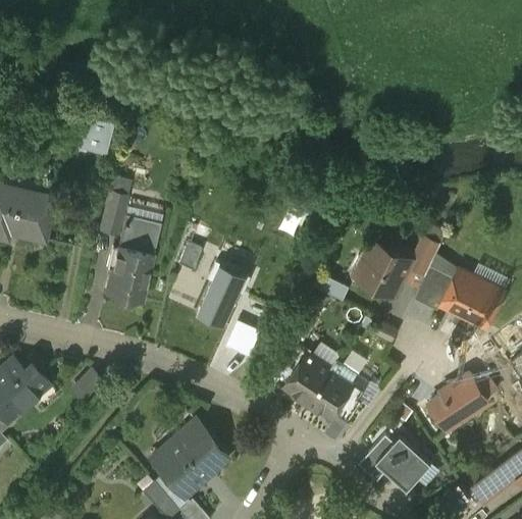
[(101,120),(83,116),(79,130),(97,135),(101,120)]
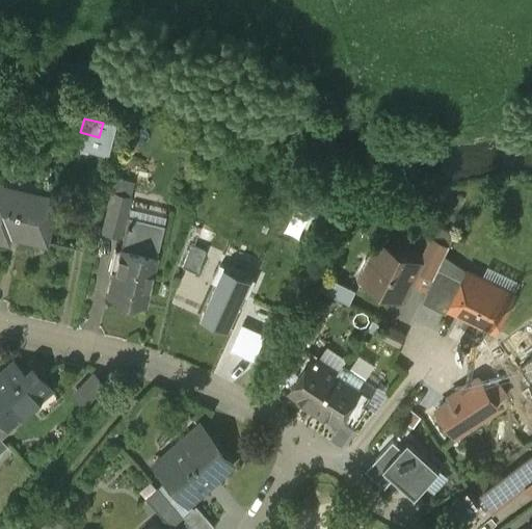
[(67,123),(54,120),(50,135),(61,138),(67,123)]
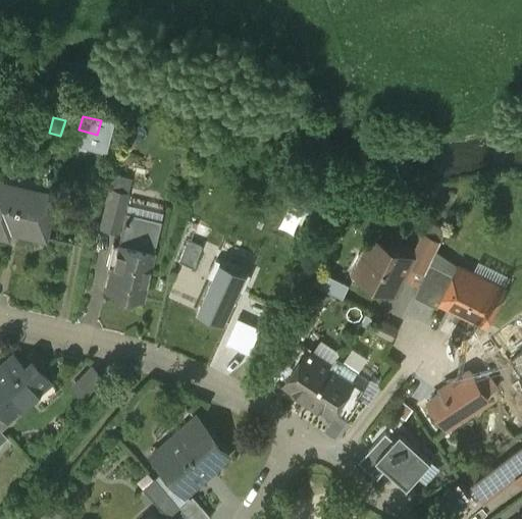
[(51,197),(13,189),(13,192),(0,189),(0,237),(7,239),(8,231),(9,232),(10,228),(21,231),(20,235),(45,241),(45,239),(42,239),(44,230),(47,231),(50,215),(47,215),(51,197)]
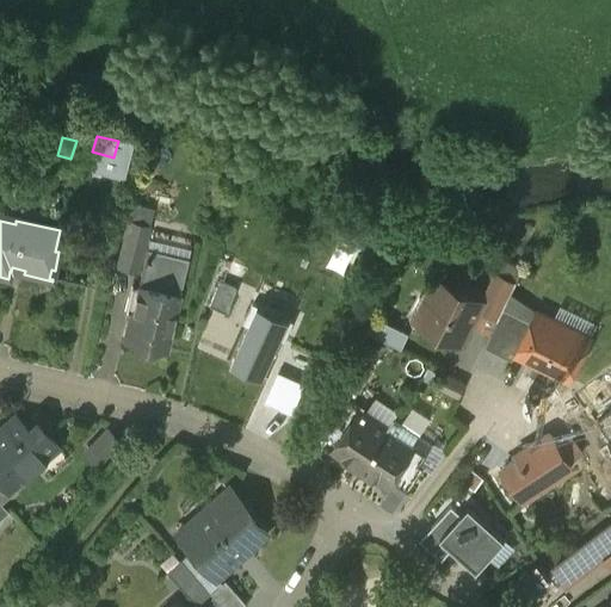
[(143,228),(130,224),(118,267),(137,273),(143,246),(139,245),(143,228)]
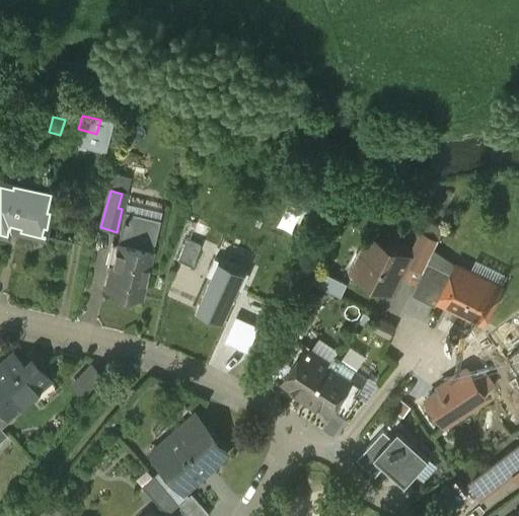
[(157,227),(125,219),(126,213),(125,213),(117,246),(113,245),(109,258),(114,260),(106,291),(140,300),(152,251),(153,252),(160,221),(159,221),(157,227)]
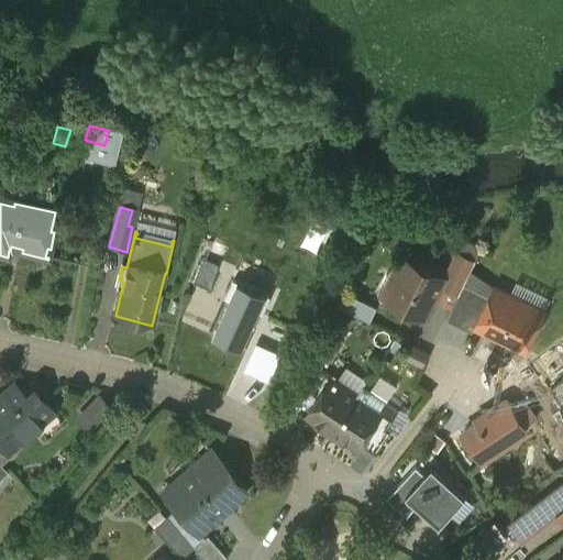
[(459,253),(445,278),(446,280),(443,287),(460,296),(465,286),(476,262),(459,253)]
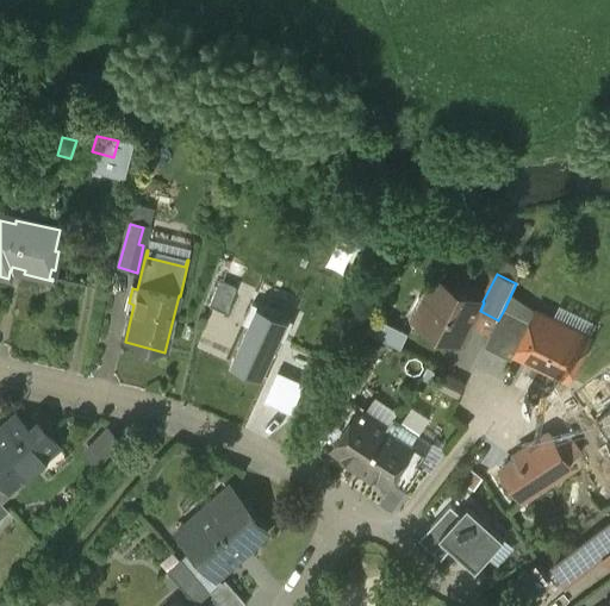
[(483,301),(437,279),(425,301),(433,305),(424,320),(440,329),(439,332),(462,345),(480,311),(484,303),(483,301)]
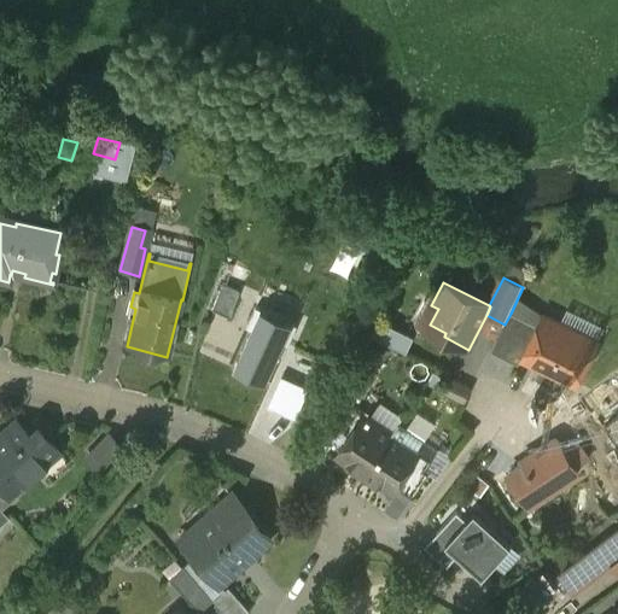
[(239,293),(223,287),(213,311),(211,313),(229,319),(239,293)]
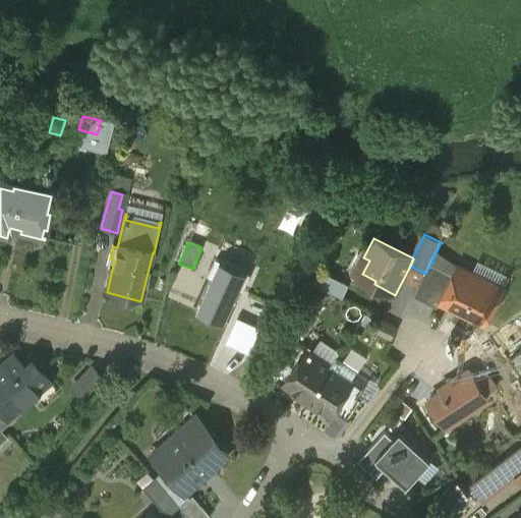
[(425,274),(414,297),(438,308),(440,303),(441,303),(454,276),(430,265),(425,274)]
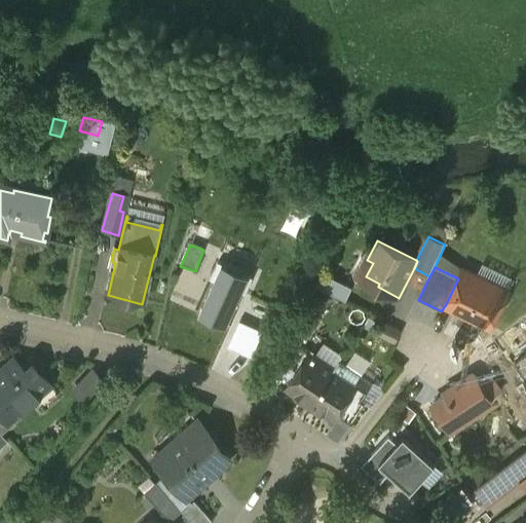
[(489,283),(463,269),(458,278),(445,306),(491,329),(503,303),(489,296),(492,290),(489,283)]
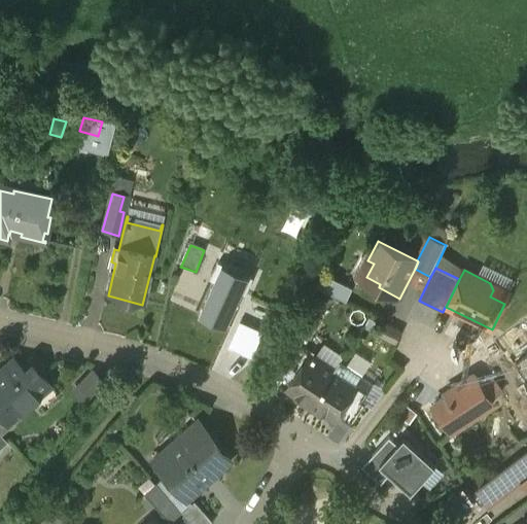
[(230,292),(197,279),(182,316),(215,329),(222,312),(224,313),(233,294),(230,293),(230,292)]
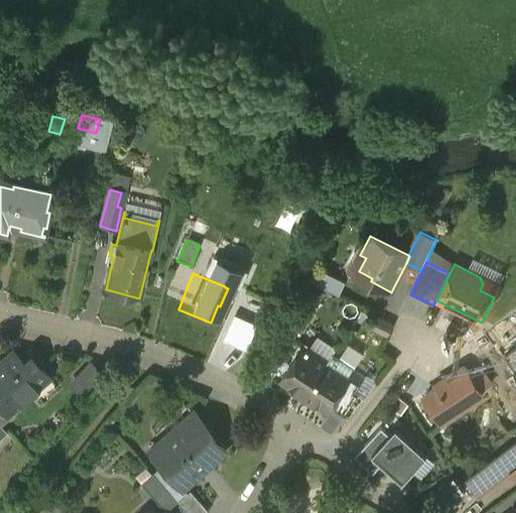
[(392,326),(379,318),(373,330),(387,337),(392,326)]
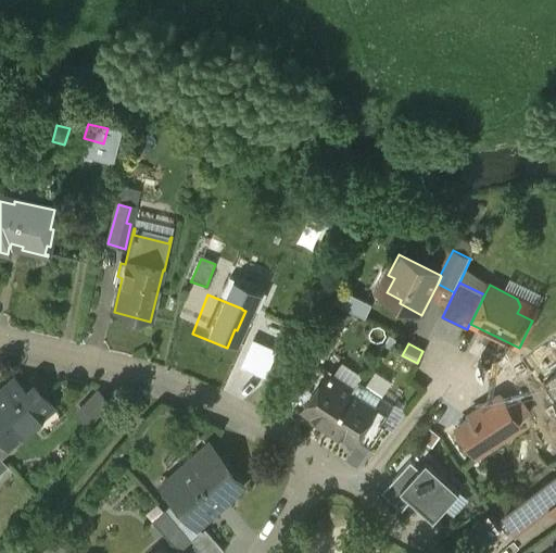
[(555,354),(550,344),(535,354),(545,368),(555,361),(555,354)]
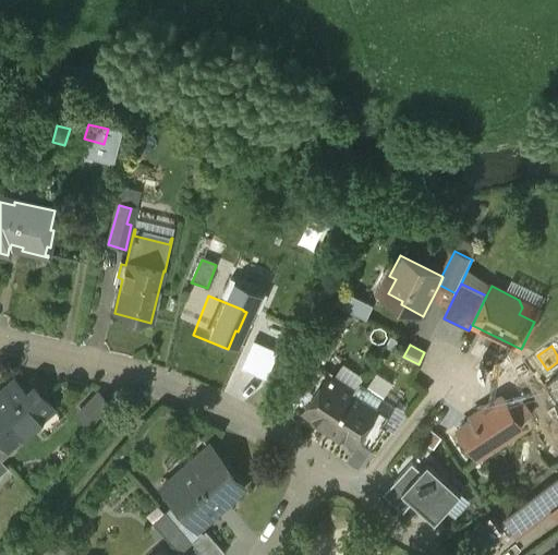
[(311,379),(307,377),(293,398),(310,409),(329,377),(318,370),(311,379)]
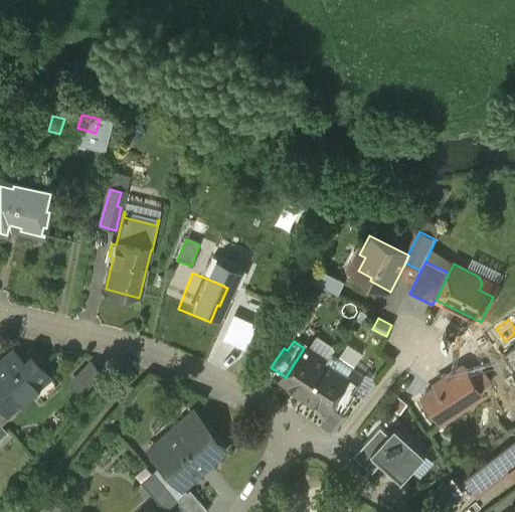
[(327,363),(304,348),(286,377),(282,382),(305,397),(327,363)]
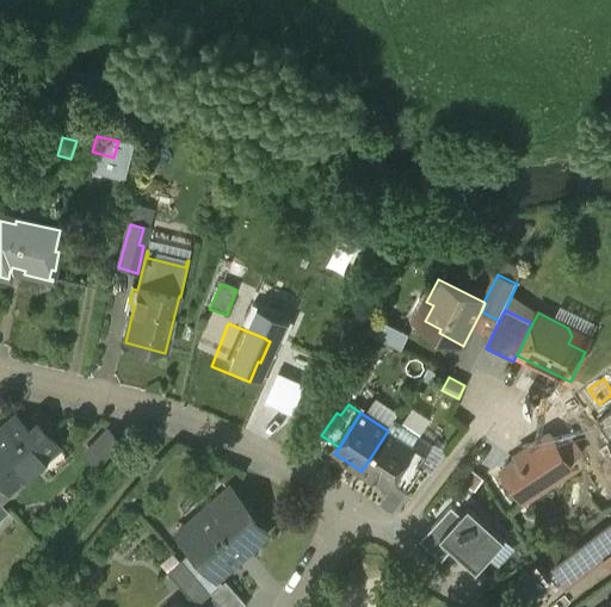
[(17,419),(0,432),(0,481),(8,490),(57,447),(37,423),(28,432),(17,419)]
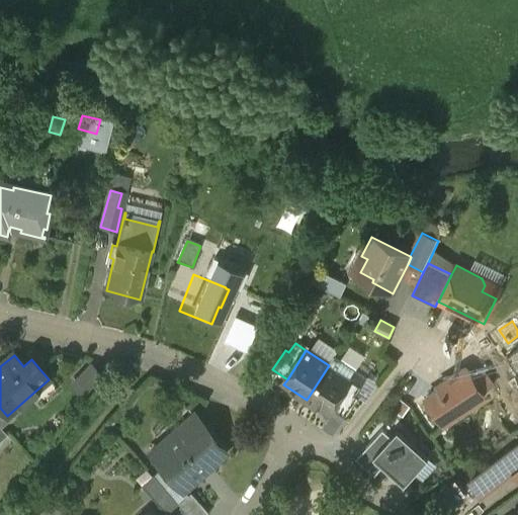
[(356,371),(334,357),(329,365),(350,379),(356,371)]
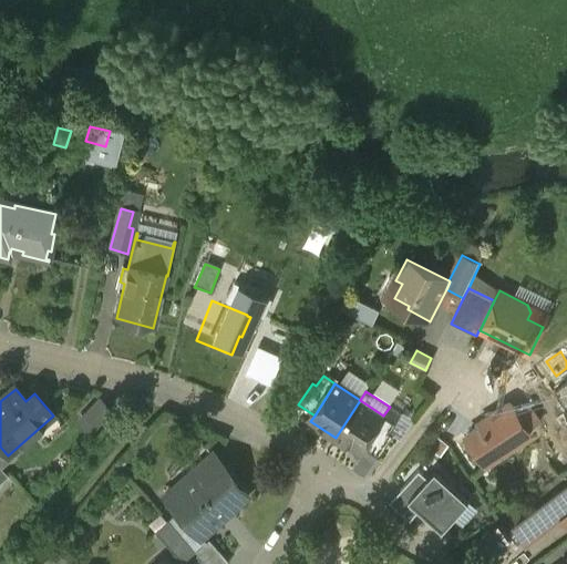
[(106,395),(83,418),(96,431),(120,409),(106,395)]
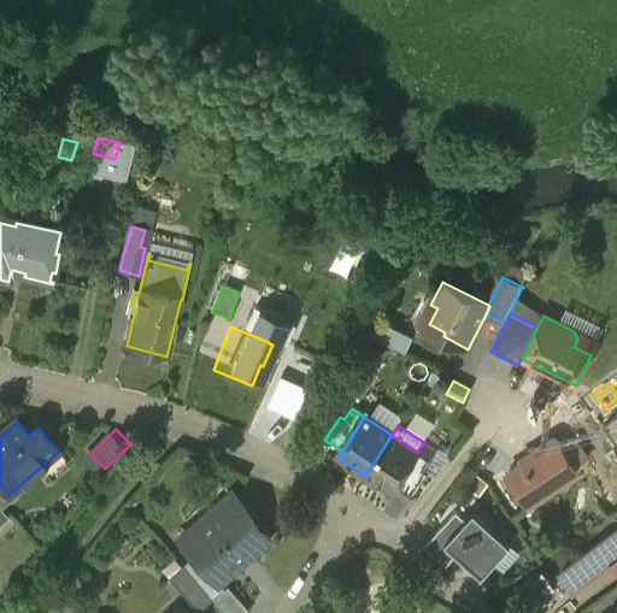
[(417,452),(392,435),(365,476),(392,493),(395,488),(418,453),(417,452)]
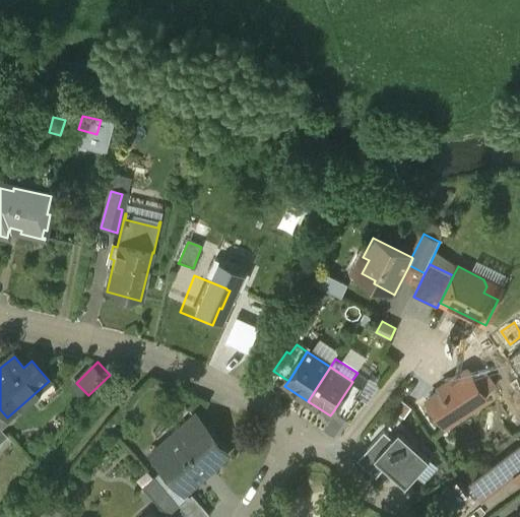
[(469,374),(429,400),(447,428),(488,401),(469,374)]
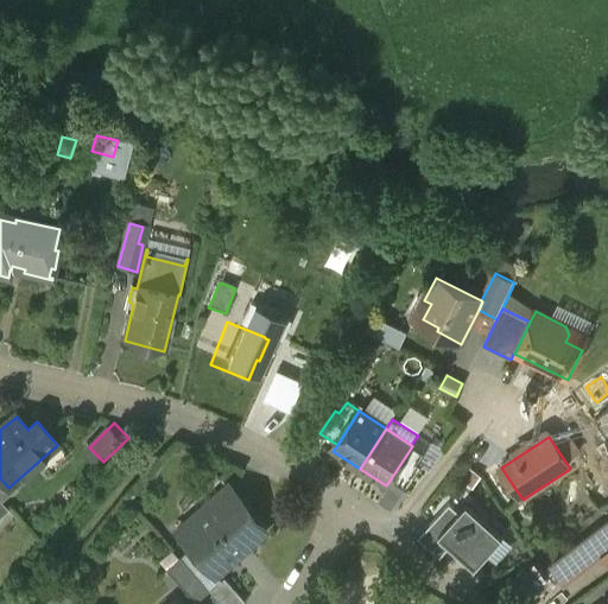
[(412,446),(390,481),(407,491),(422,469),(418,466),(425,455),(412,446)]
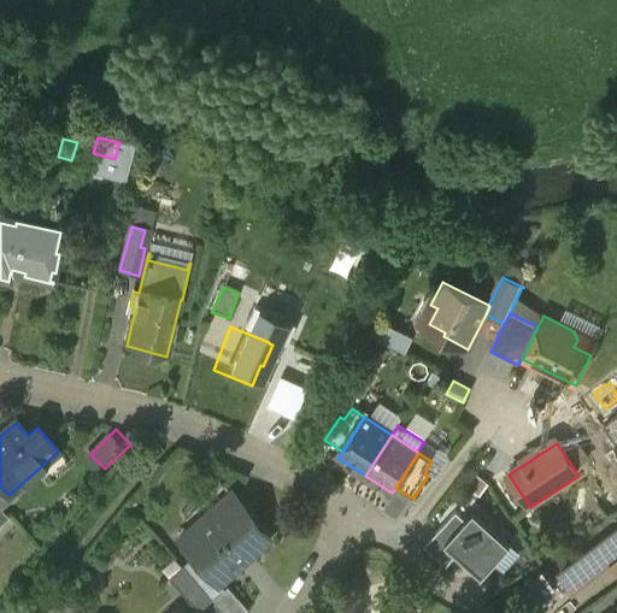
[(9,495),(0,485),(0,510),(0,511),(13,501),(9,495)]
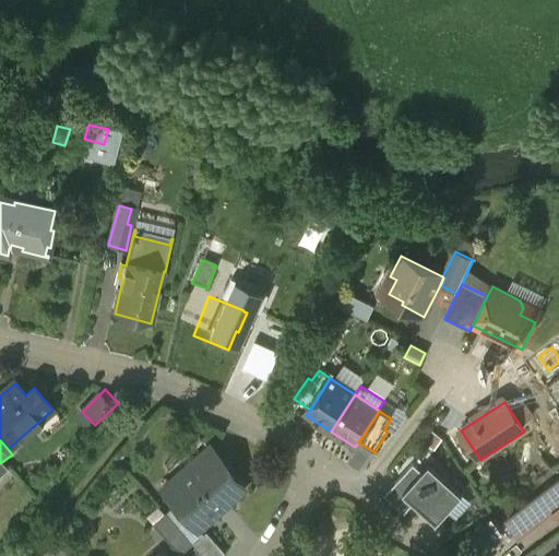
[(213,456),(185,481),(180,476),(163,492),(197,531),(245,489),(211,450),(209,451),(213,456)]
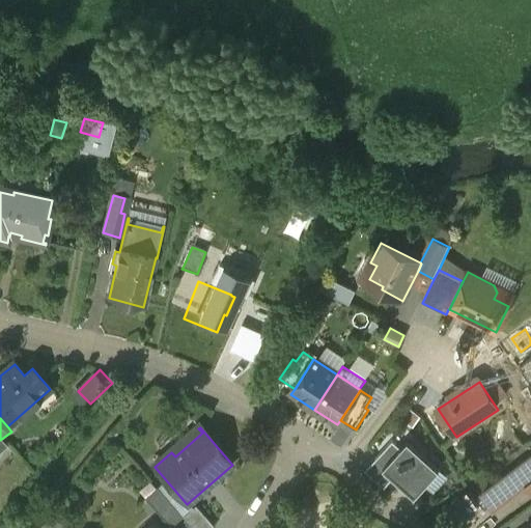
[(440,471),(408,442),(383,469),(415,498),(440,471)]
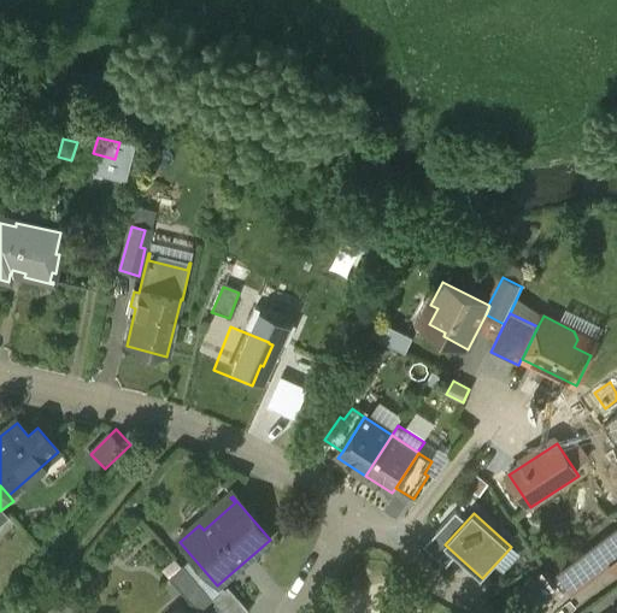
[(212,601),(183,569),(169,581),(195,612),(200,612),(212,601)]
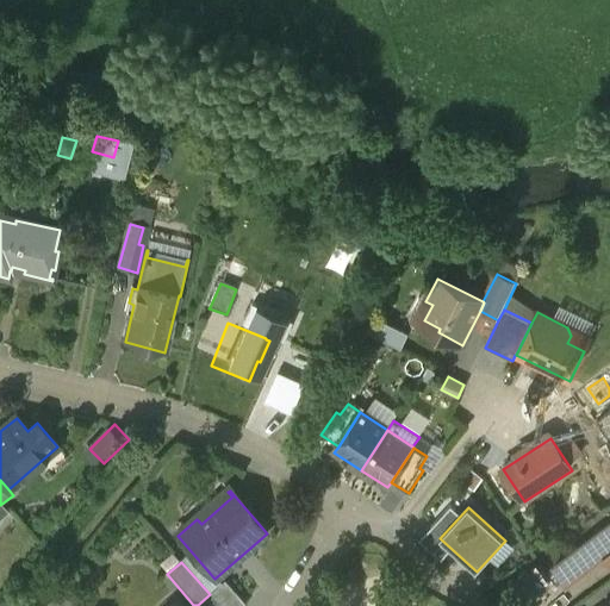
[(246,605),(224,581),(210,594),(219,605),(246,605)]
